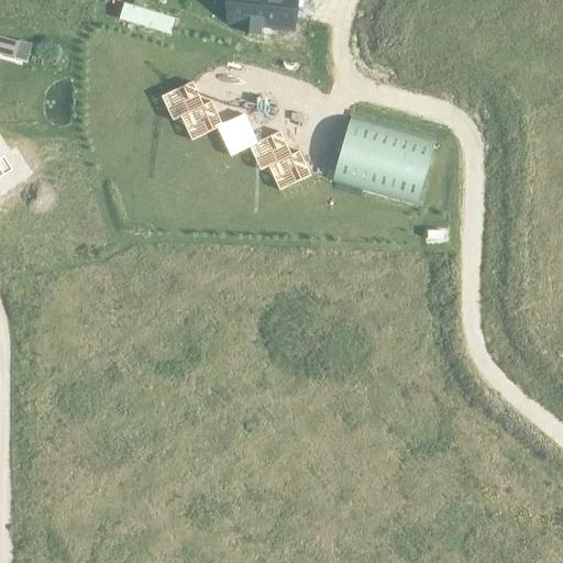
[(230,0),(229,19),(250,21),(249,35),(262,36),(263,22),(295,25),(296,0),(230,0)]
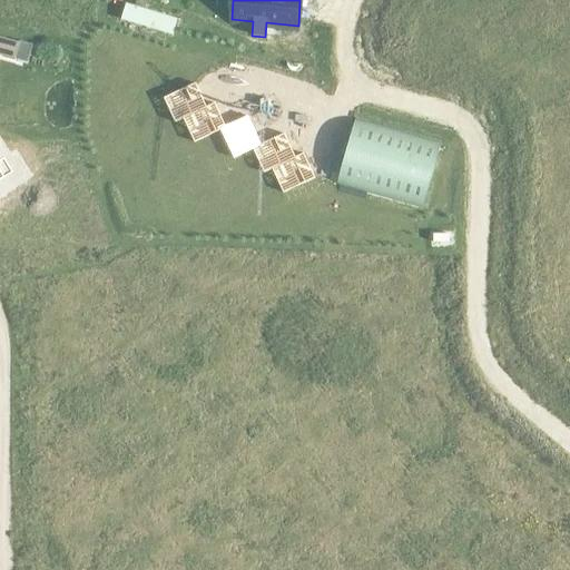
[(12,61),(26,65),(31,45),(18,41),(12,61)]
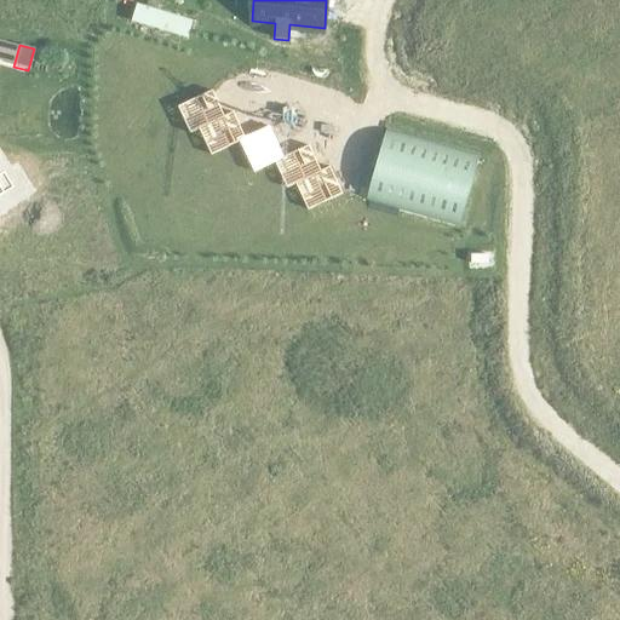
[(213,91),(178,108),(190,135),(199,131),(225,118),(225,116),(213,91)]
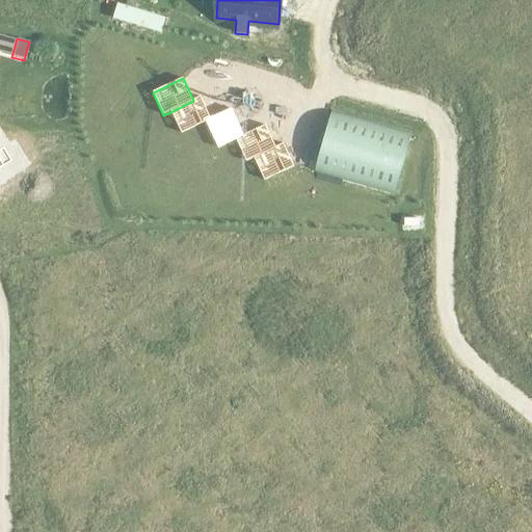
[(193,101),(170,112),(181,134),(206,123),(205,122),(211,118),(201,97),(193,100),(193,101)]
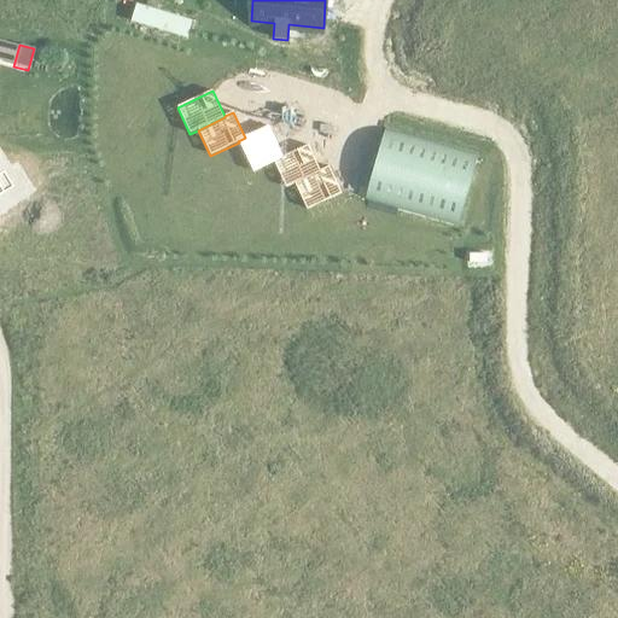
[(269,127),(250,135),(255,146),(274,138),(269,127)]
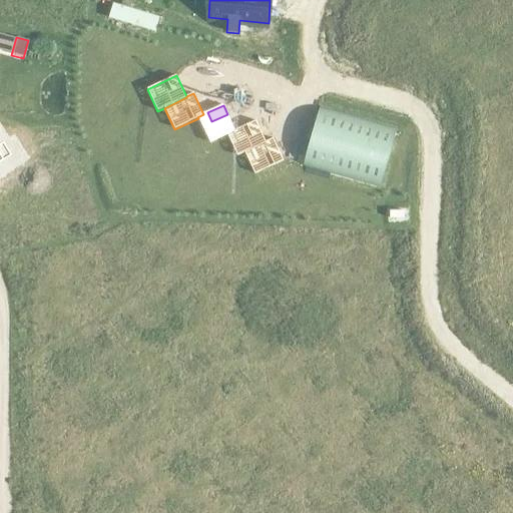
[(203,114),(197,117),(198,118),(204,130),(213,125),(211,121),(207,112),(203,114)]
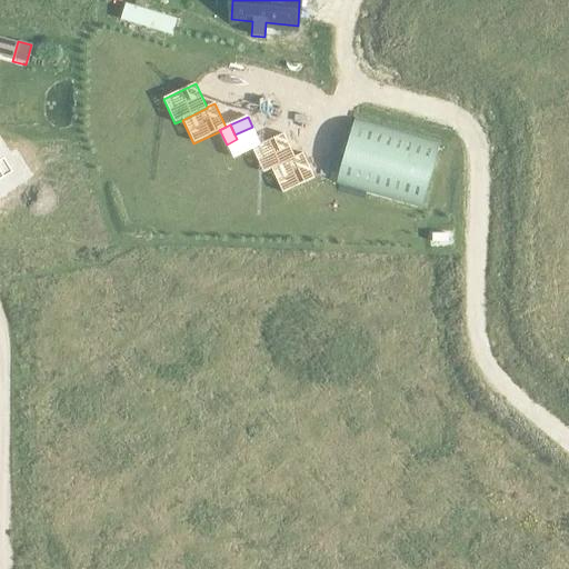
[(252,127),(235,135),(237,139),(239,145),(257,137),(252,127)]
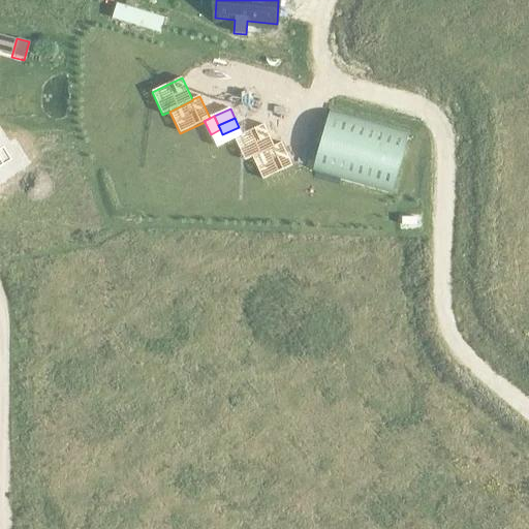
[(243,135),(235,139),(245,161),(252,158),(275,148),(274,147),(263,124),(243,134),(243,135)]
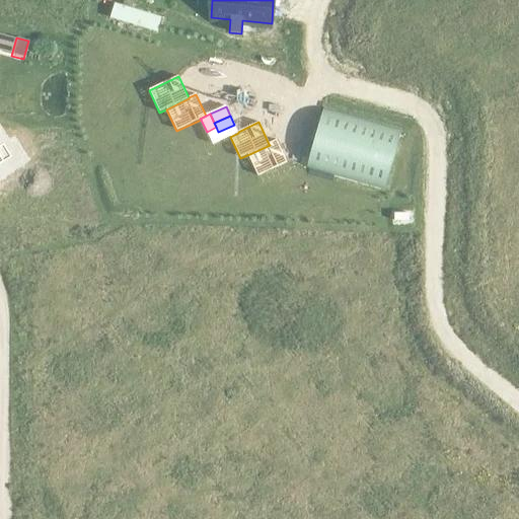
[(234,125),(218,132),(222,141),(230,137),(238,133),(238,132),(234,125)]
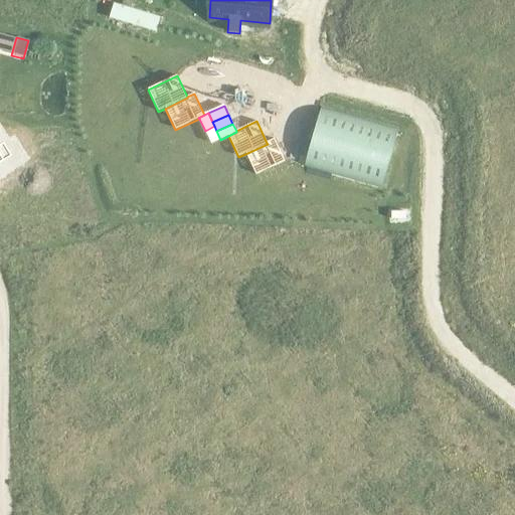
[(214,126),(205,131),(211,144),(220,140),(216,131),(214,126)]
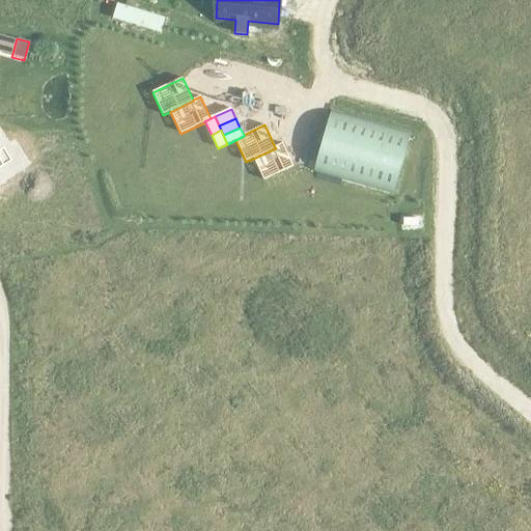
[(276,148),(253,159),(263,180),(294,167),(283,143),(275,147),(276,148)]
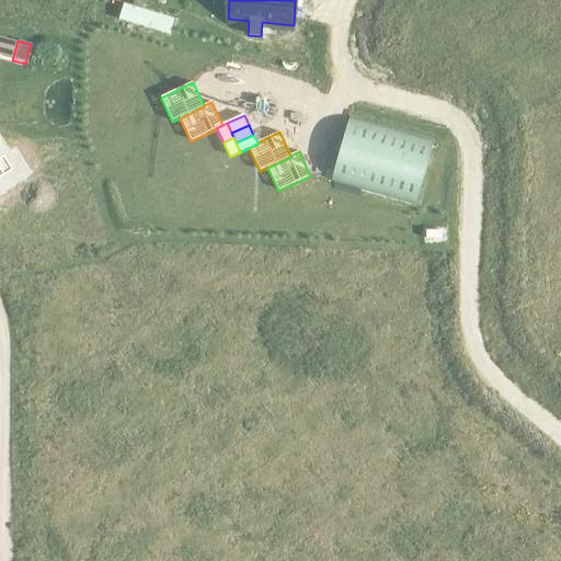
[(0,178),(13,171),(4,156),(0,158),(0,178)]
